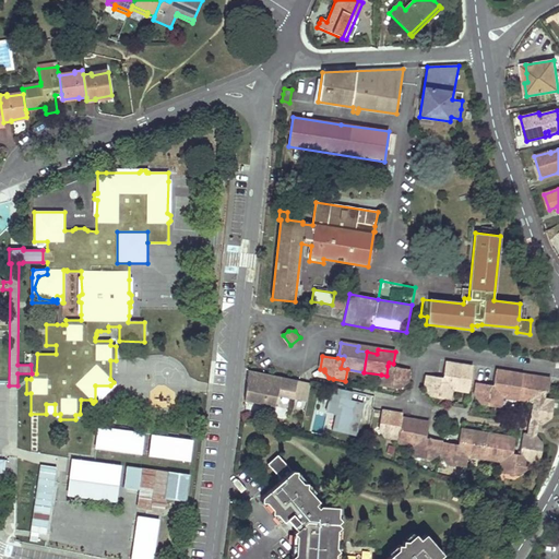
[(448,375),(448,378),(445,388),(452,389),(468,392),(472,371),(463,369),(463,366),(445,363),(443,375),(448,375)]
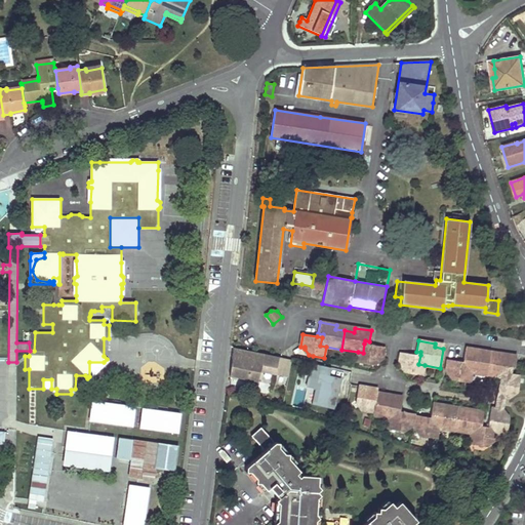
[(363,353),(358,352),(356,363),(371,365),(377,360),(378,358),(381,359),(384,348),(369,345),(364,344),(363,353)]
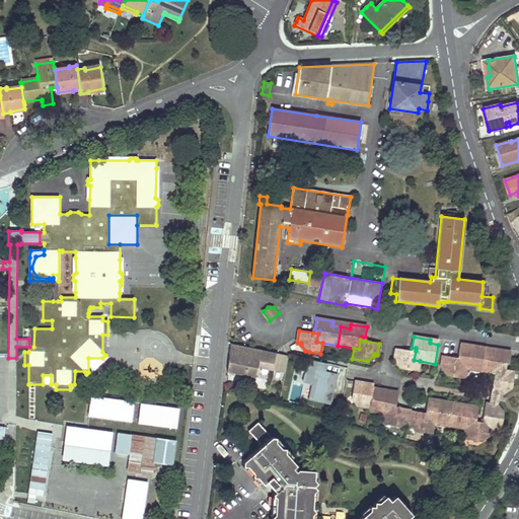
[(261,370),(261,368),(262,366),(262,364),(258,363),(261,350),(230,344),(227,372),(255,378),(257,369),(261,370)]
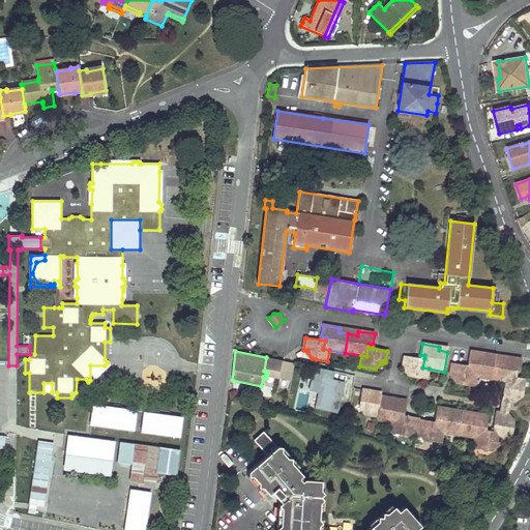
[(471,375),(475,376),(493,379),(495,359),(486,358),(486,354),(470,352),(468,362),(472,363),(472,365),(471,375)]
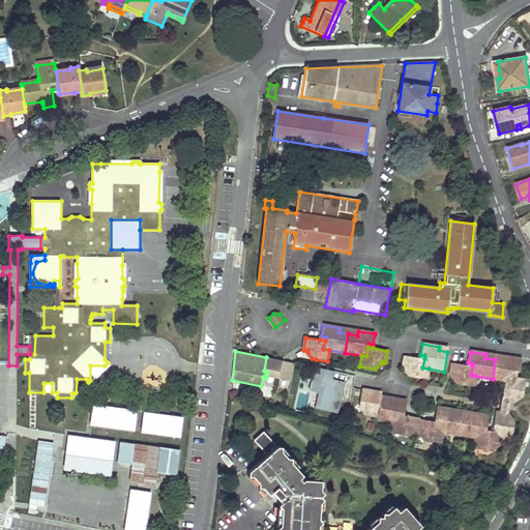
[(420,358),(405,355),(403,367),(407,369),(407,372),(411,376),(427,379),(429,369),(422,367),(424,358),(420,358)]
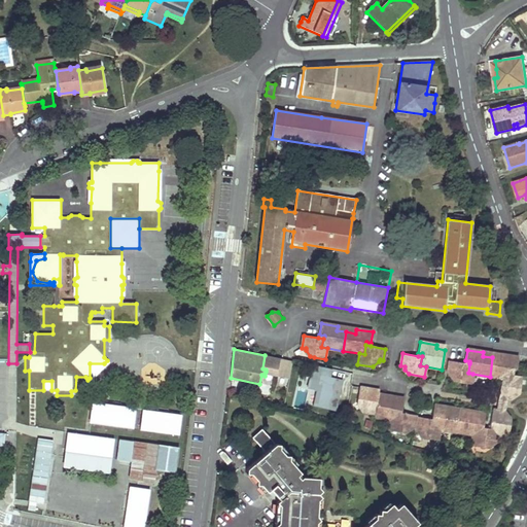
[(288,376),(291,361),(265,355),(262,369),(266,370),(266,372),(288,376)]
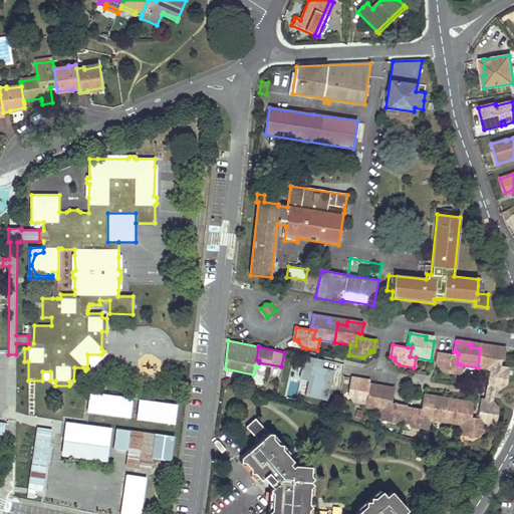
[(490,350),(480,348),(478,367),(489,368),(499,370),(499,366),(500,359),(504,360),(506,348),(496,347),(491,346),(490,350)]
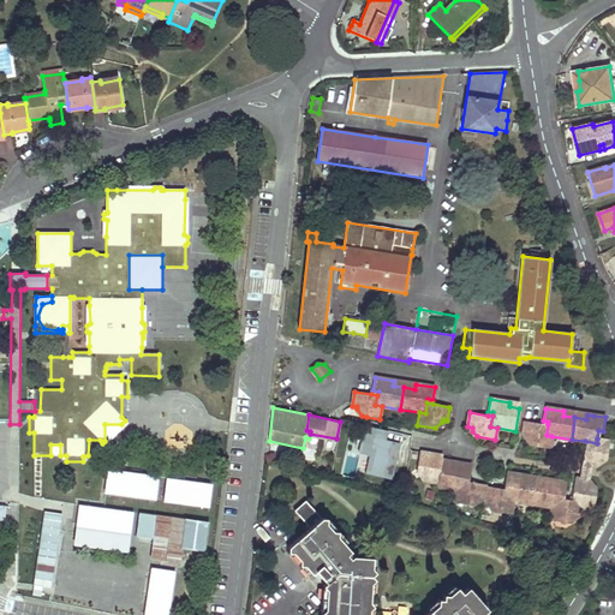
[(549,448),(551,436),(547,435),(548,424),(543,424),(525,422),(523,436),(527,436),(527,439),(532,446),(549,448)]
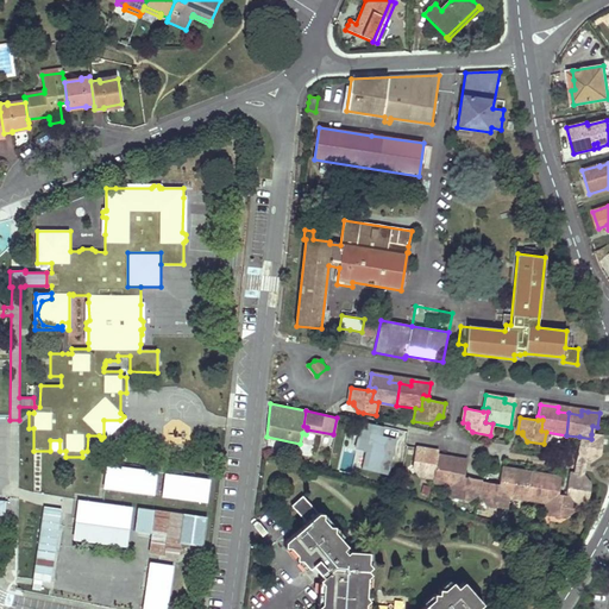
[(381,437),(383,427),(381,426),(362,422),(356,450),(365,451),(362,469),(388,475),(394,446),(391,446),(393,439),(381,437)]
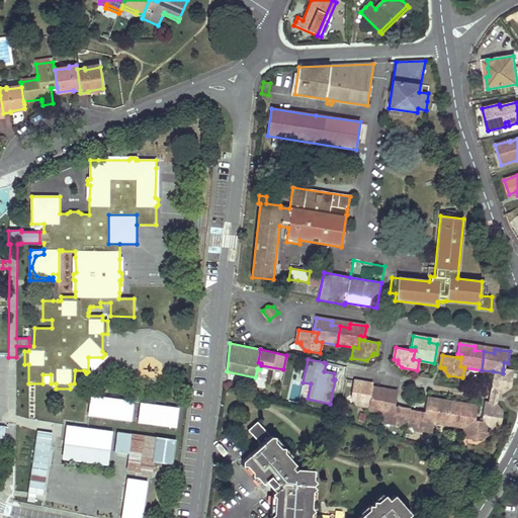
[(514,370),(503,369),(503,373),(493,371),(490,391),(499,392),(502,393),(503,389),(505,389),(511,384),(514,370)]
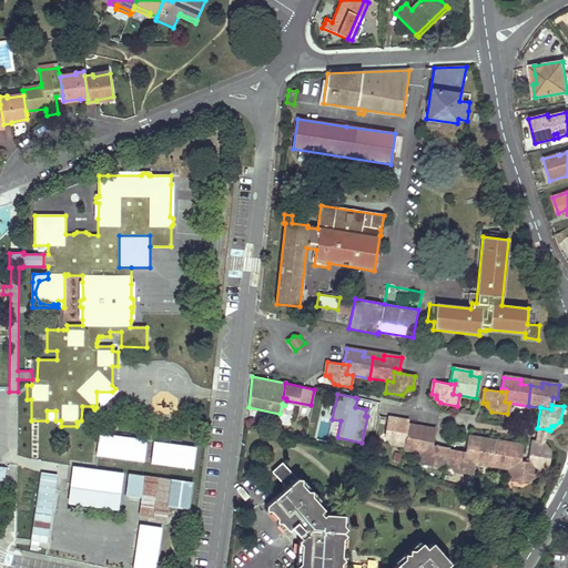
[(404,447),(407,428),(398,426),(399,423),(399,419),(397,419),(387,417),(385,433),(389,439),(392,440),(391,445),(404,447)]
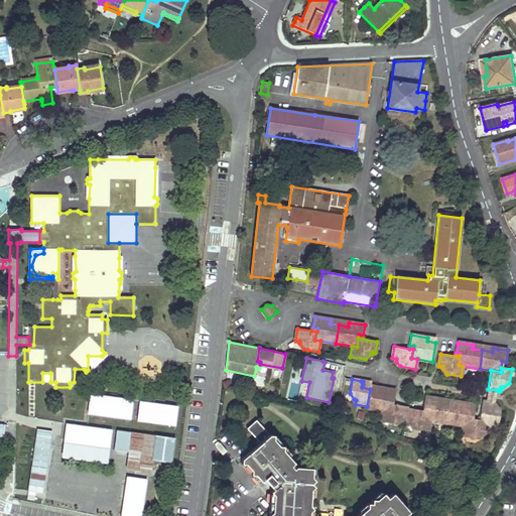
[(378,391),(370,389),(367,406),(367,409),(383,412),(388,413),(389,403),(390,400),(394,401),(396,390),(379,387),(378,391)]
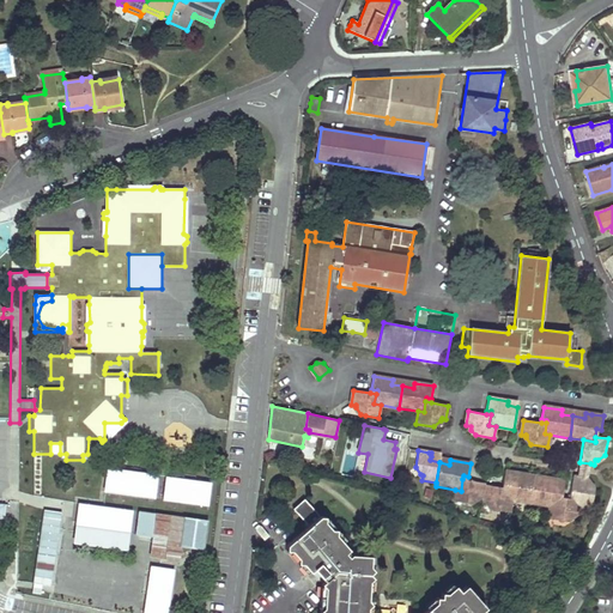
[(578,477),(588,478),(590,463),(580,462),(578,477)]
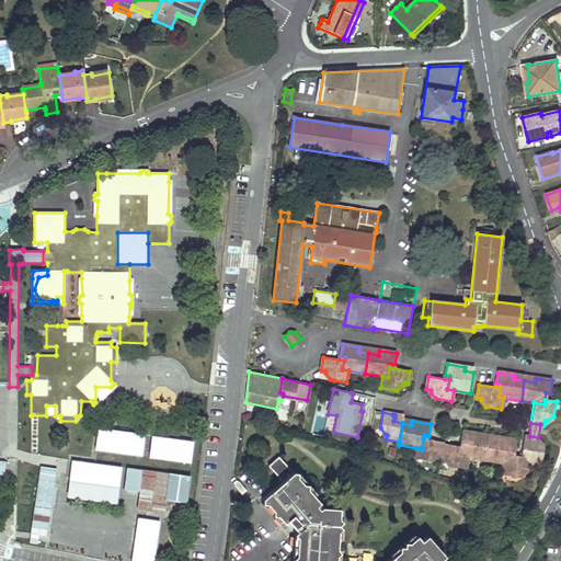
[(140,455),(144,435),(99,430),(96,449),(140,455)]
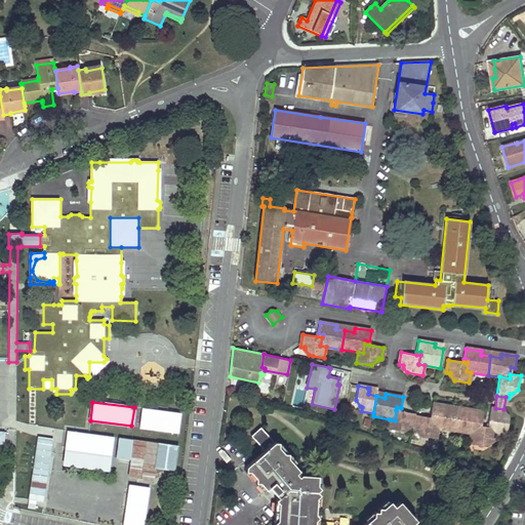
[(435,415),(434,418),(433,428),(438,429),(454,431),(457,411),(448,410),(449,406),(432,403),(432,404),(431,414),(435,415)]
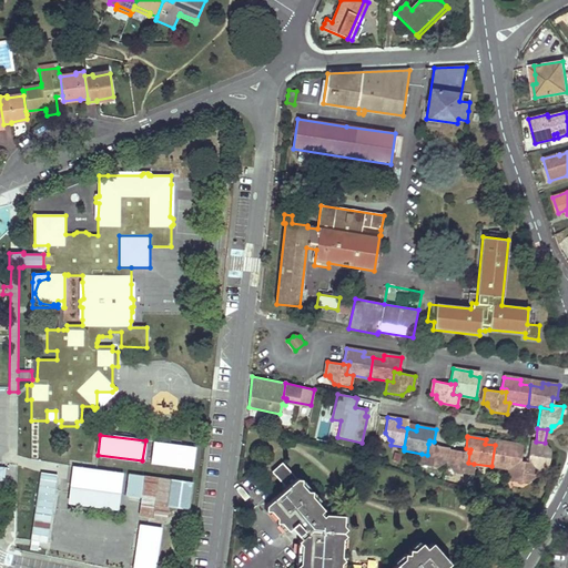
[(530,444),(528,462),(538,464),(537,469),(548,470),(550,454),(546,447),(544,447),(545,443),(536,442),(531,440),(530,444)]
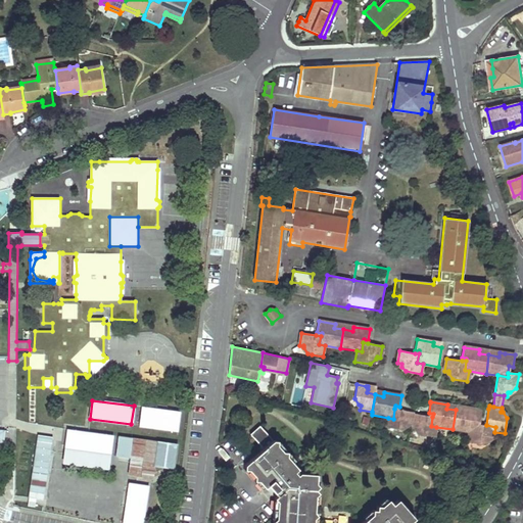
[(177,431),(180,412),(141,407),(139,426),(177,431)]
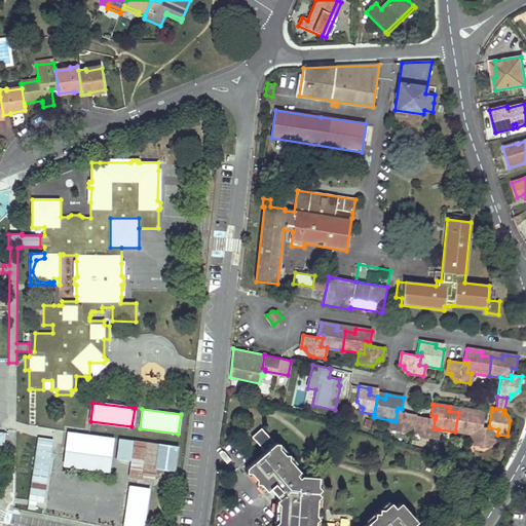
[(468,414),(458,412),(455,431),(472,435),(477,436),(479,426),(479,423),(483,423),(485,412),(468,410),(468,414)]
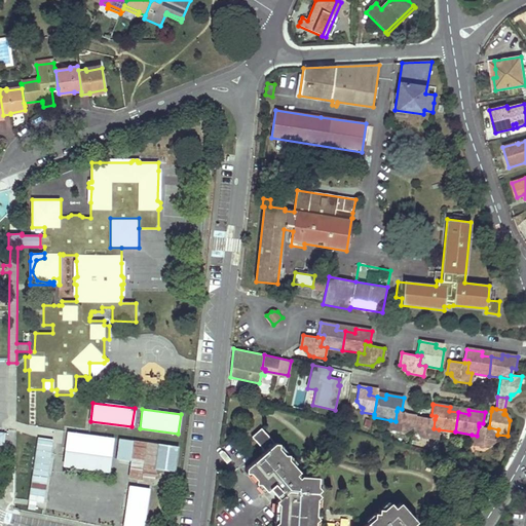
[(414,426),(416,416),(416,415),(401,412),(397,411),(396,421),(390,420),(388,429),(403,433),(410,427),(410,426),(414,426)]
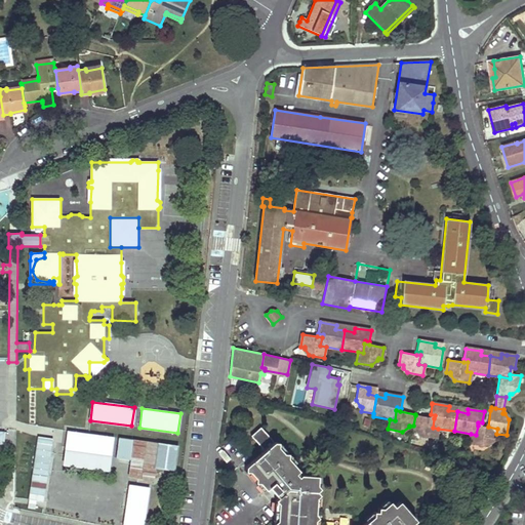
[(425,416),(415,415),(413,426),(413,427),(417,428),(417,430),(421,437),(437,439),(438,429),(433,428),(434,418),(430,417),(425,416)]
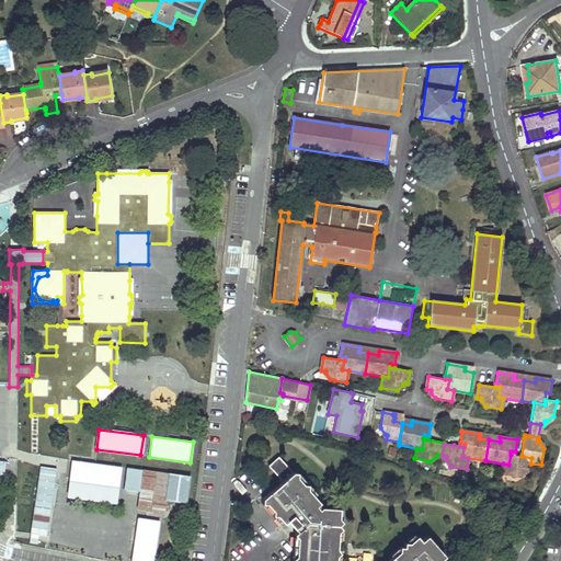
[(515,455),(511,455),(508,465),(503,464),(501,474),(517,478),(524,472),(525,470),(529,471),(530,464),(531,458),(522,456),(517,456),(515,455)]
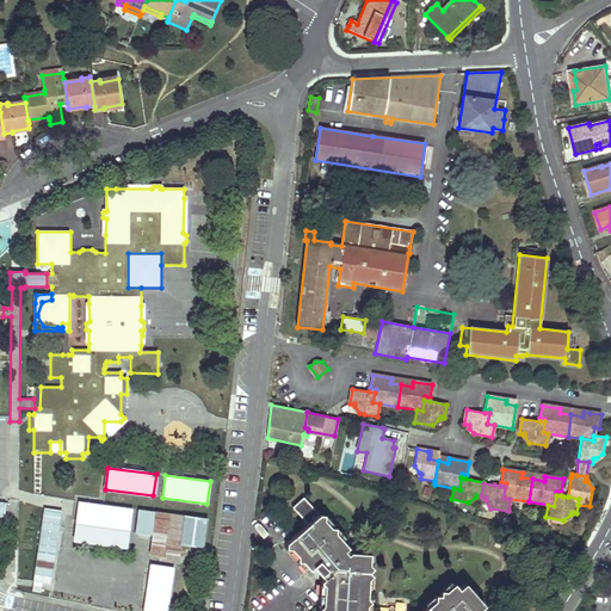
[(477,610),(483,606),(464,584),(458,590),(454,584),(446,591),(440,591),(440,596),(434,596),(434,597),(434,602),(427,608),(423,610),(365,610),(366,605),(369,602),(366,598),(366,597),(362,597),(362,590),(366,590),(368,579),(371,575),(368,573),(369,562),(333,561),(327,554),(341,541),(322,520),(323,516),(318,516),(302,498),(291,507),(298,514),(307,525),(285,543),(285,548),(291,549),(309,569),(313,567),(323,580),(320,582),(323,587),(322,605),(319,609),(320,610),(477,610)]
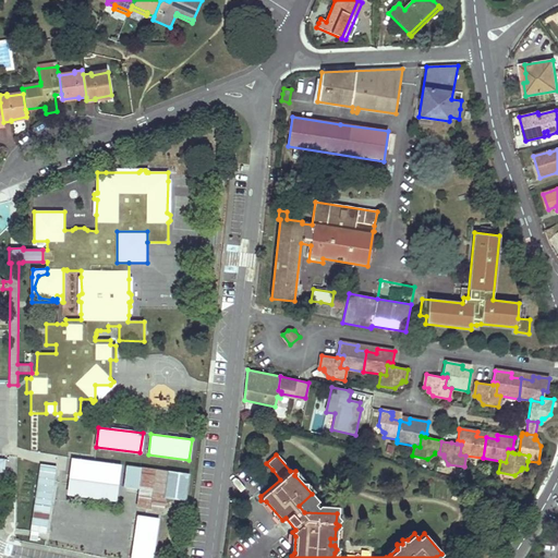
[(120,465),(71,459),(68,480),(118,486),(120,465)]
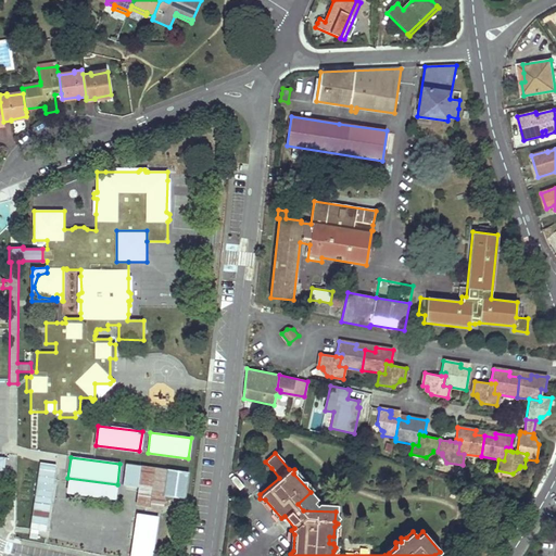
[(40,464),(30,529),(47,531),(57,466),(40,464)]
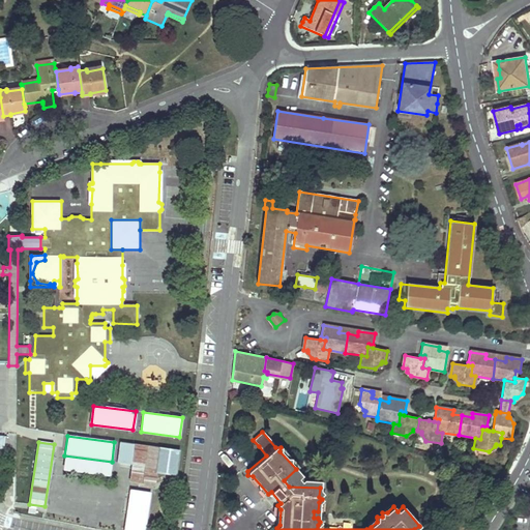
[(130,464),(133,445),(119,443),(117,463),(130,464)]
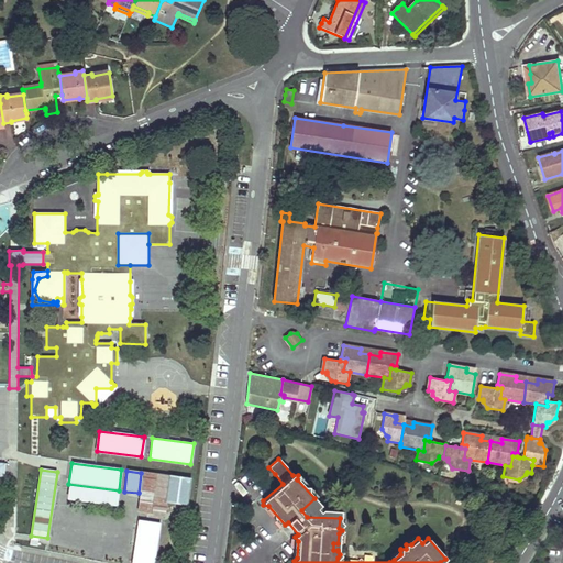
[(170,476),(141,473),(139,493),(136,511),(164,515),(166,500),(170,476)]
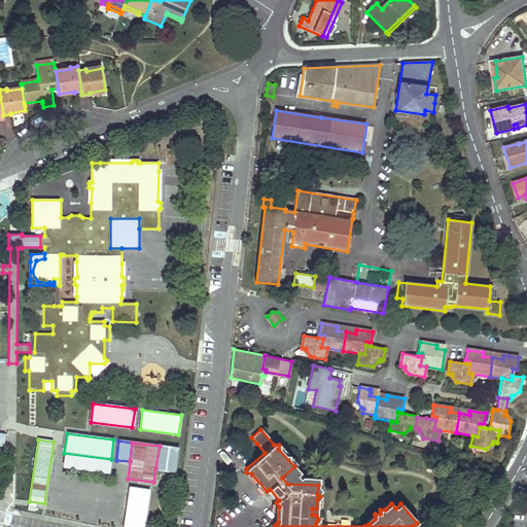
[(178,449),(160,446),(155,468),(175,471),(178,449)]
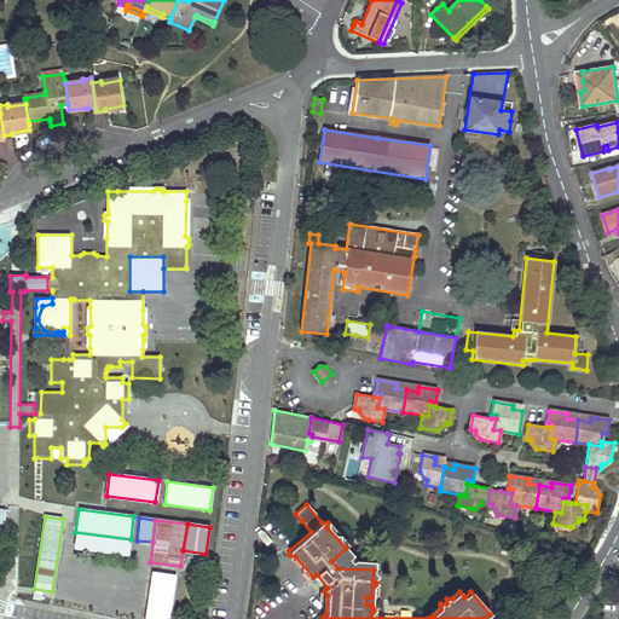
[(131,539),(75,532),(73,549),(128,556),(131,539)]
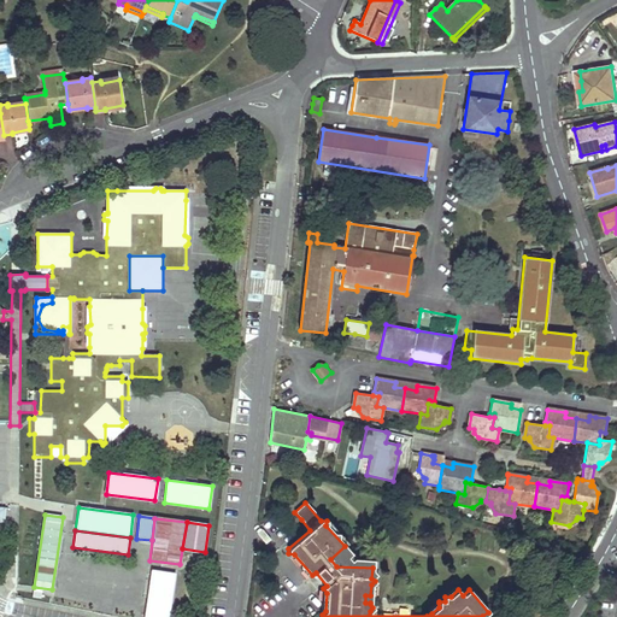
[(347,557),(351,553),(345,546),(330,559),(336,566),(372,568),(372,559),(352,559),(350,560),(347,557)]
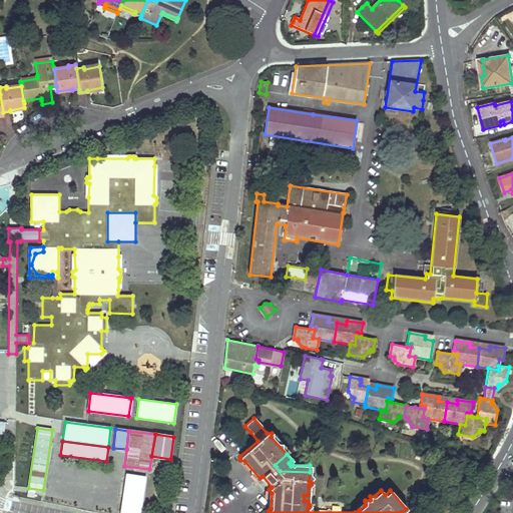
[(125,472),(119,512),(137,512),(143,475),(125,472)]
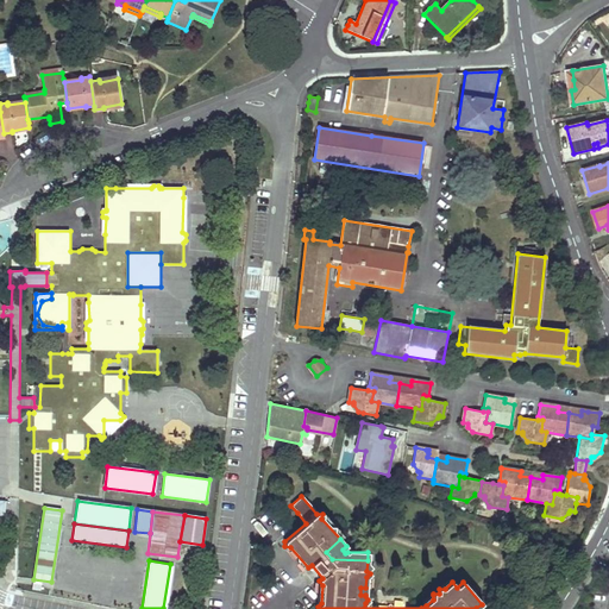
[(322,578),(312,565),(308,567),(319,581),(322,578)]
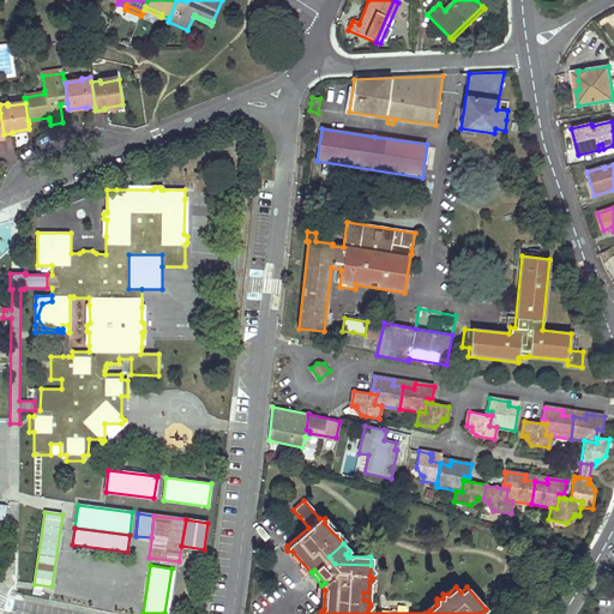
[(429,611),(437,605),(437,600),(434,600),(426,607),(429,611)]
